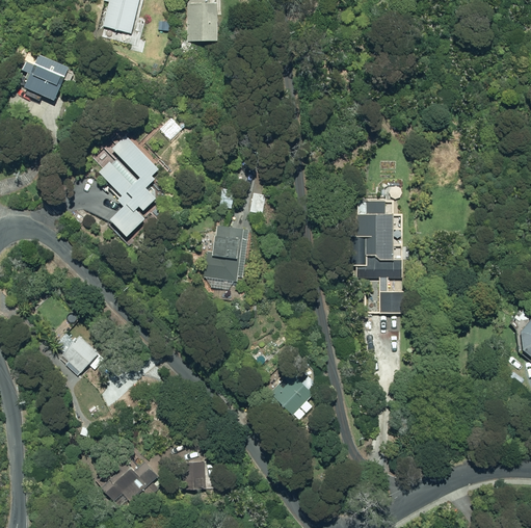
[(107,0),(102,22),(131,29),(138,0),(107,0)]
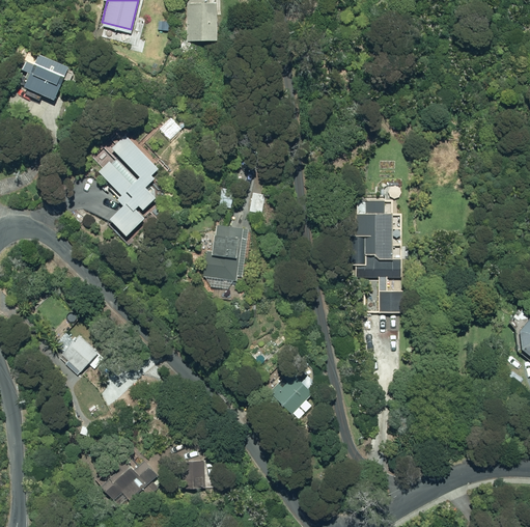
[(185,0),(187,40),(217,40),(217,3),(210,3),(210,0),(185,0)]
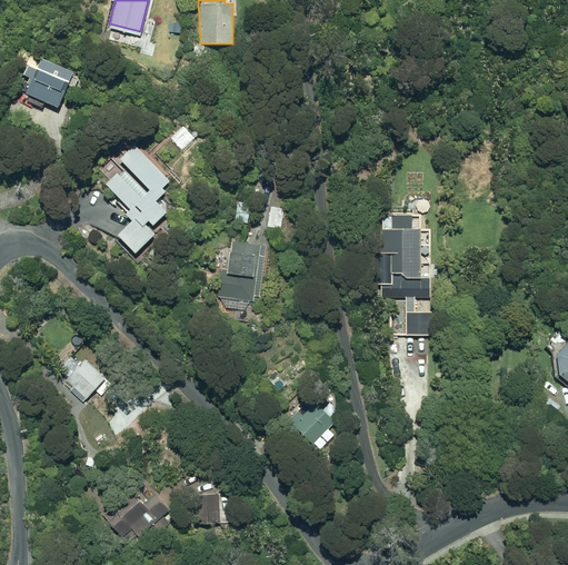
[(72,70),(41,57),(37,68),(28,63),(23,73),(29,77),(26,82),(29,83),(25,93),(57,107),(72,70)]
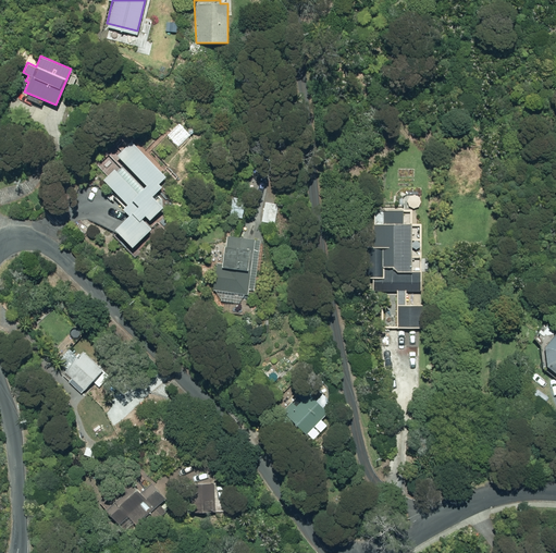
[(114,230),(133,247),(151,230),(141,220),(145,218),(149,221),(163,207),(152,197),(162,187),(159,184),(165,176),(131,140),(116,156),(146,185),(138,193),(113,168),(102,180),(126,205),(122,209),(128,216),(114,230)]
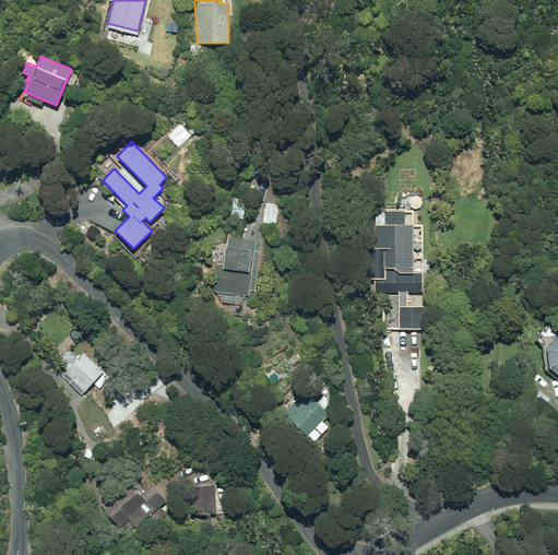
[(228,215),(242,219),(246,202),(232,199),(228,215)]
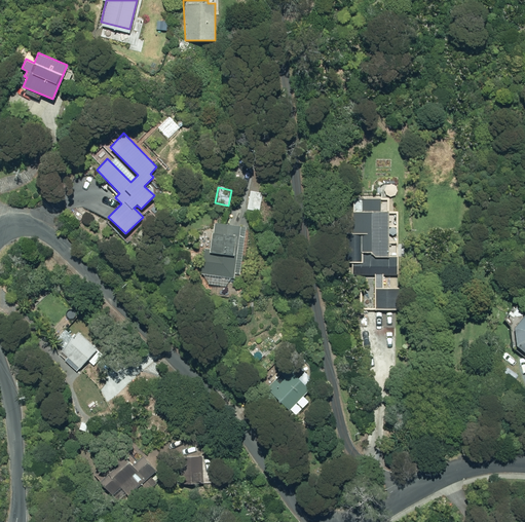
[(246,208),(259,210),(261,196),(249,194),(246,208)]
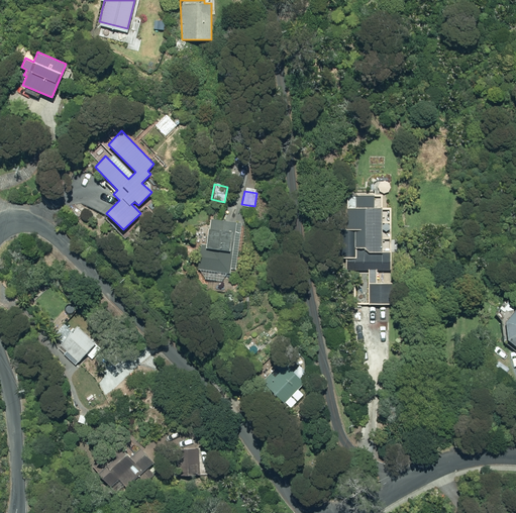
[(383,250),(383,192),(348,192),(348,229),(340,228),(340,269),(391,269),(391,249),(383,250)]
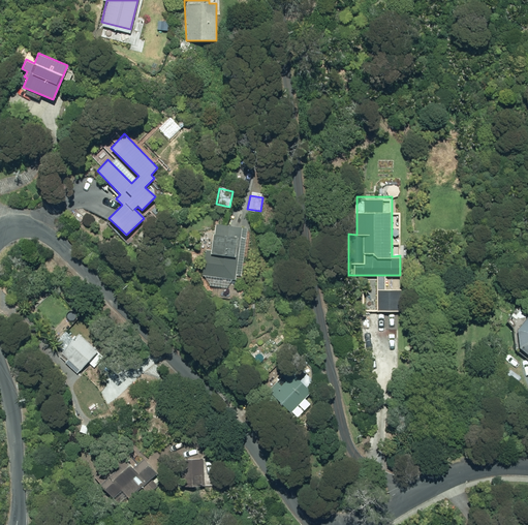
[(205,248),(202,274),(235,278),(242,226),(215,222),(214,235),(213,234),(210,249),(205,248)]
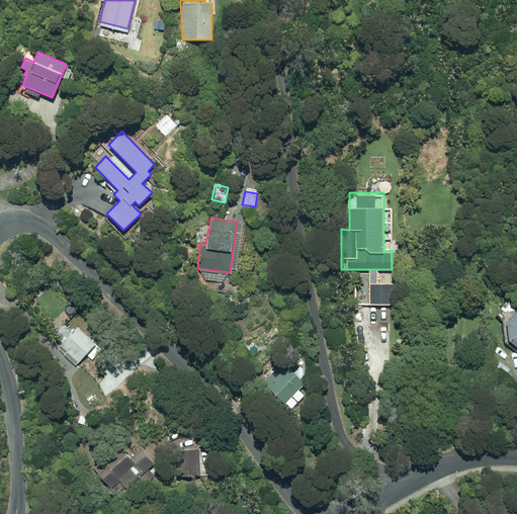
[(394,283),(369,283),(369,304),(394,304),(394,283)]
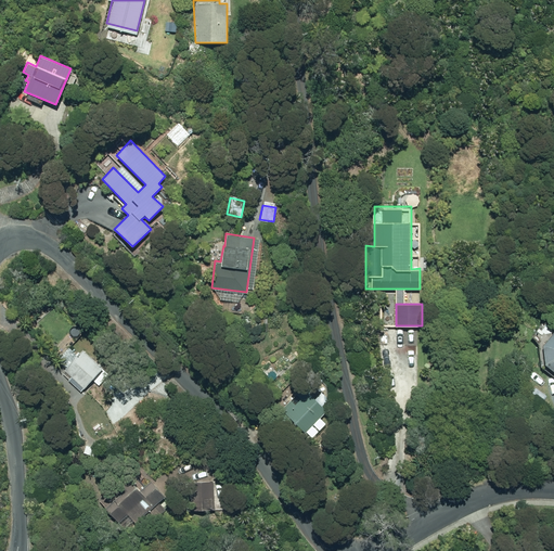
[(553,325),(552,327),(540,341),(542,361),(553,370),(553,325)]
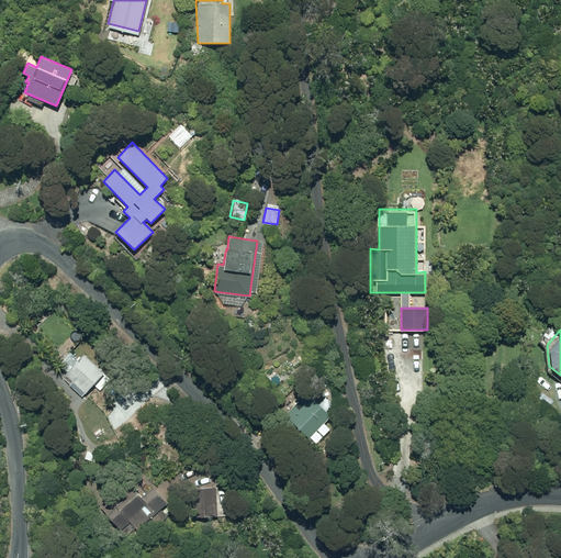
[(85,393),(103,374),(82,355),(65,375),(71,380),(68,384),(81,395),(83,392),(85,393)]
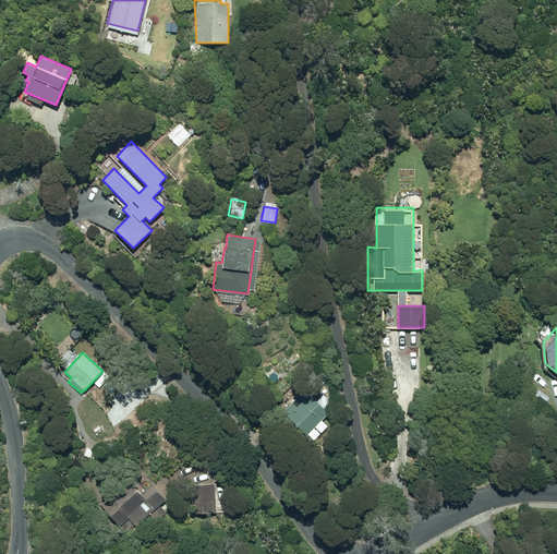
[(307,378),(315,385),(322,378),(313,371),(307,378)]
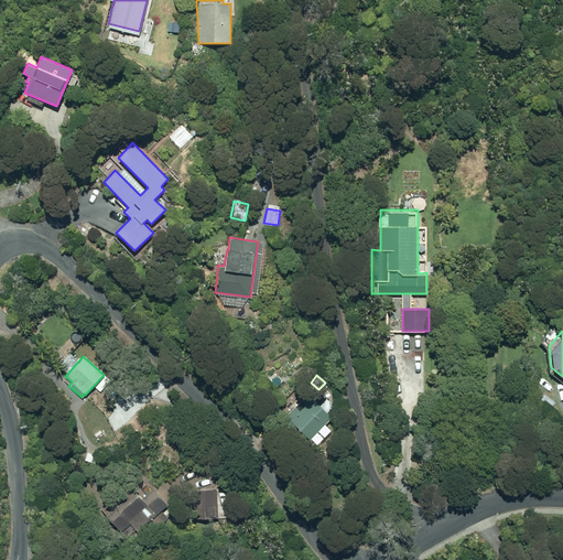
[(309,386),(283,412),(309,437),(310,435),(315,441),(328,427),(323,420),(329,413),(312,396),(315,392),(309,386)]
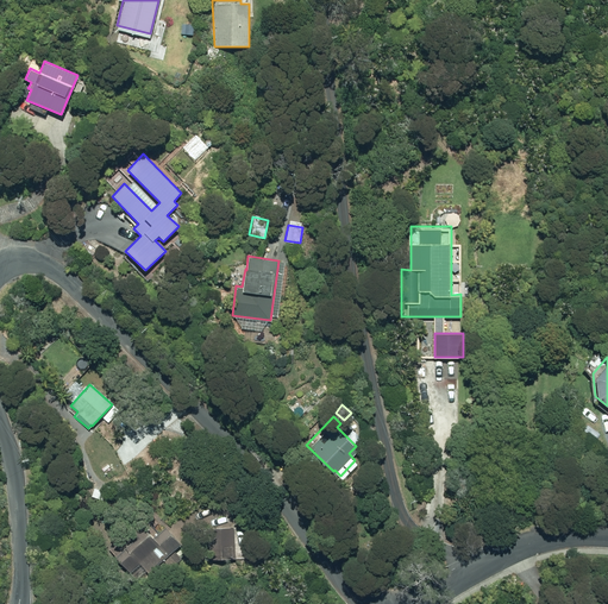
[(136,560),(148,571),(154,564),(152,562),(176,540),(161,522),(150,533),(133,516),(104,546),(127,568),(136,560)]
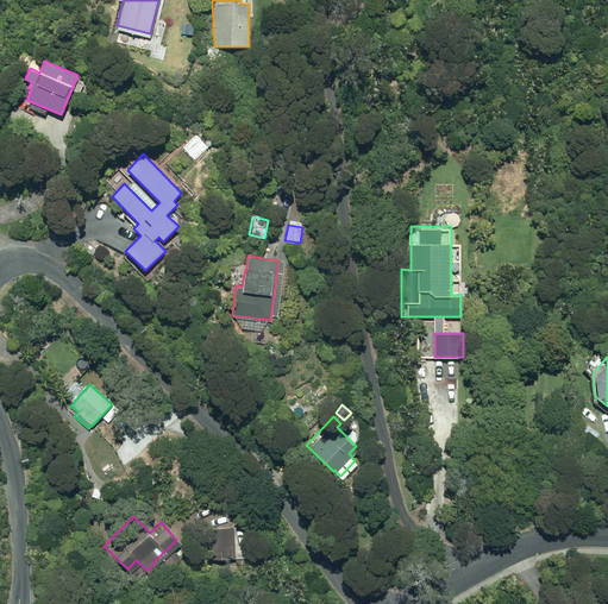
[(208,524),(210,555),(233,554),(232,523),(208,524)]
